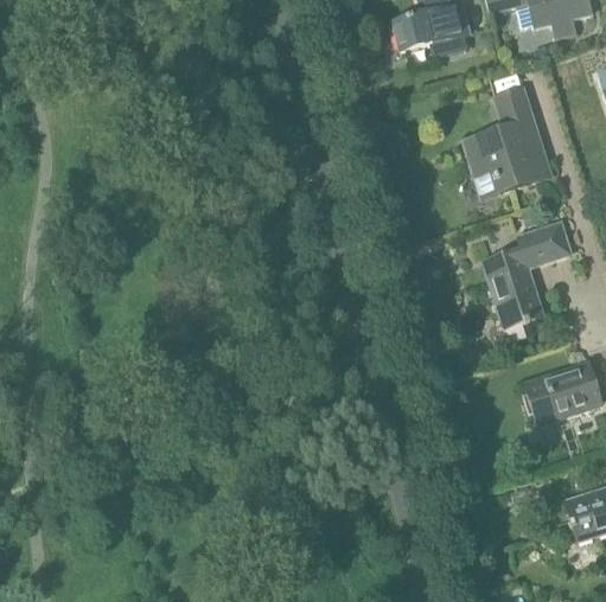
[(486,0),(490,13),(528,4),(529,7),(516,11),(521,29),(534,26),(534,30),(554,25),(557,36),(578,31),(575,19),(592,15),(588,0),(486,0)]
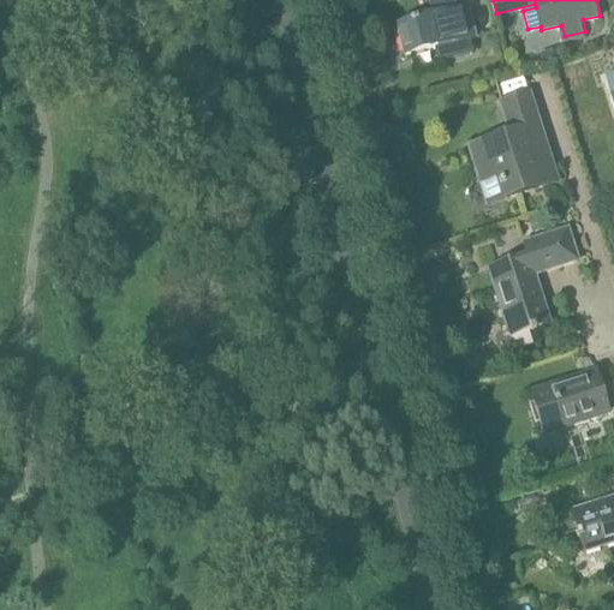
[(475,51),(471,36),(476,35),(469,5),(399,22),(407,52),(436,46),(440,59),(475,51)]
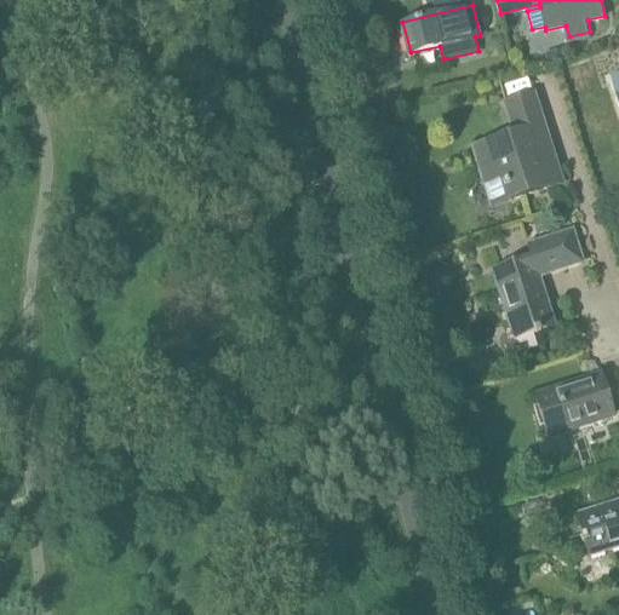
[(561,47),(545,51),(548,62),(565,58),(561,47)]
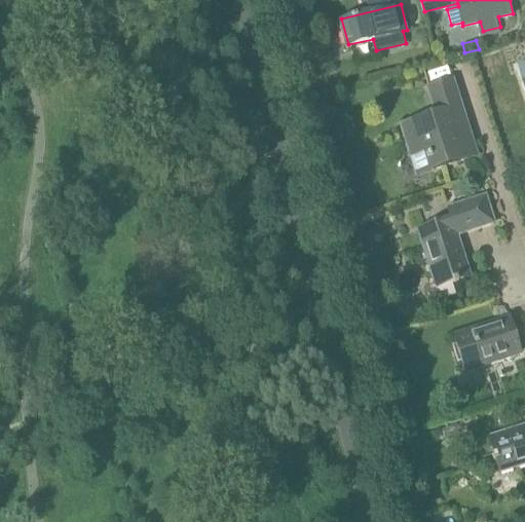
[(479,153),(455,77),(429,85),(438,111),(403,122),(412,153),(426,149),(433,168),(479,153)]
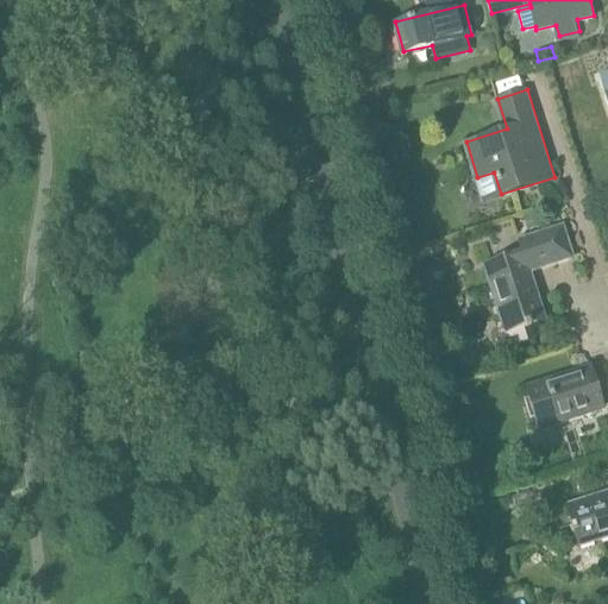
[(533,212),(524,215),(527,227),(537,224),(533,212)]
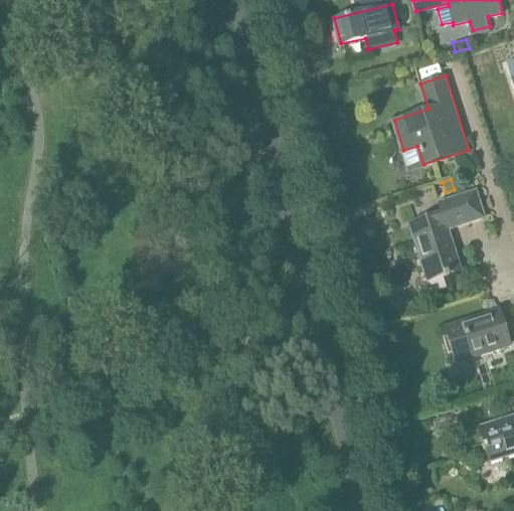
[(474,190),(440,201),(443,211),(408,222),(427,280),(462,269),(449,228),(468,221),(483,217),(474,190)]
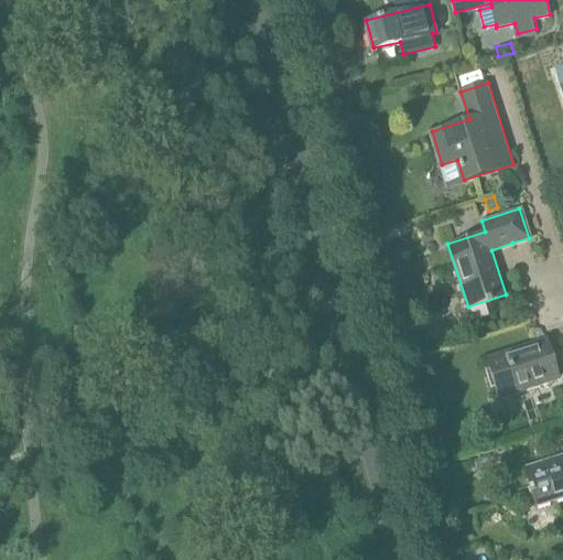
[(547,338),(487,357),(499,395),(558,377),(547,338)]
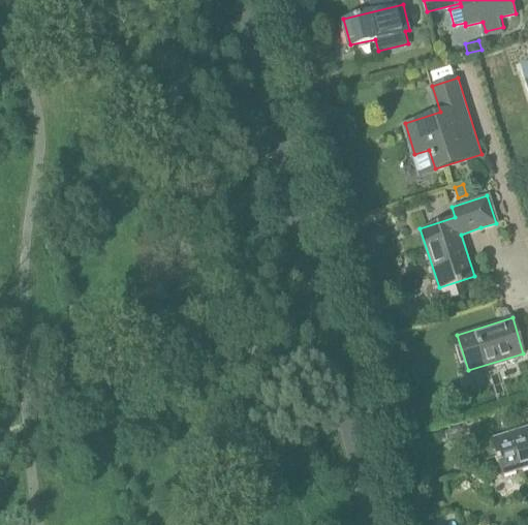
[(527,425),(492,437),(479,441),(486,459),(496,456),(497,461),(498,460),(502,472),(527,464),(527,425)]
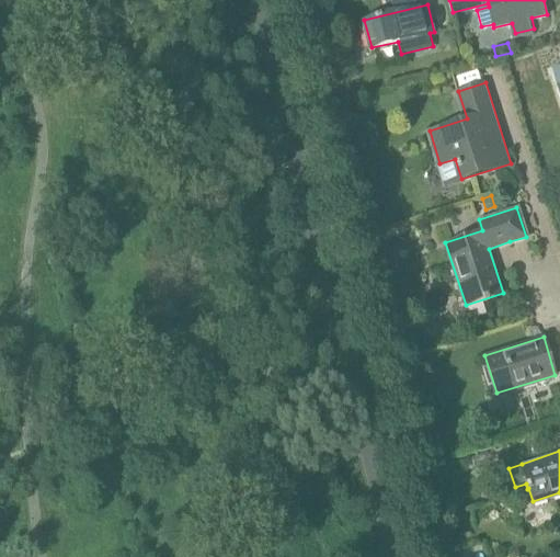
All buildings are outlined.
